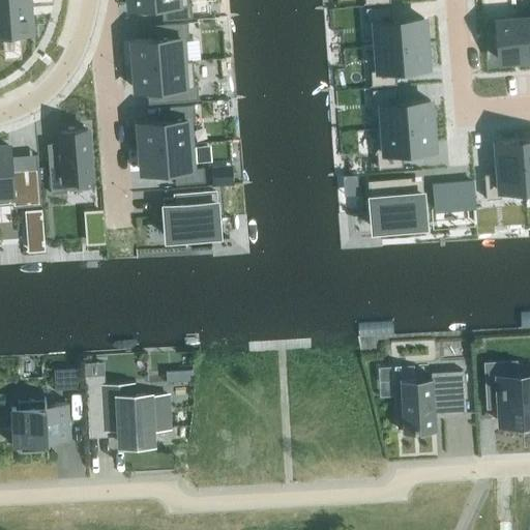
[(128,0),(129,6),(162,4),(163,19),(193,17),(192,0),(188,0),(187,0),(128,0)]
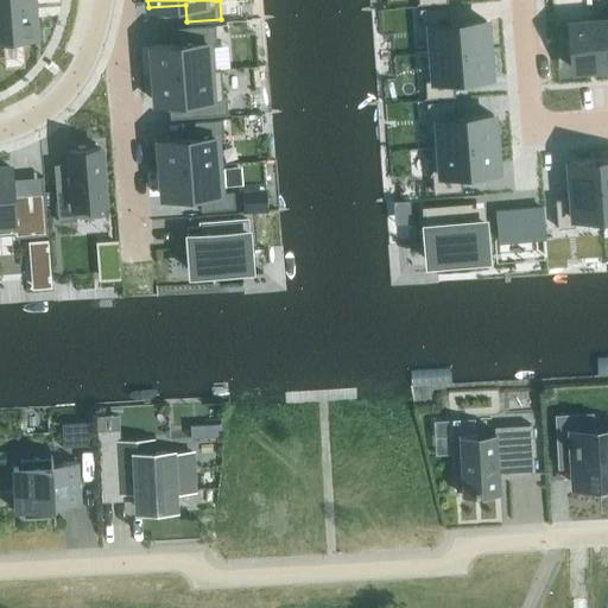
[(0,36),(5,36),(5,42),(20,40),(20,35),(36,33),(33,6),(0,7),(0,36)]
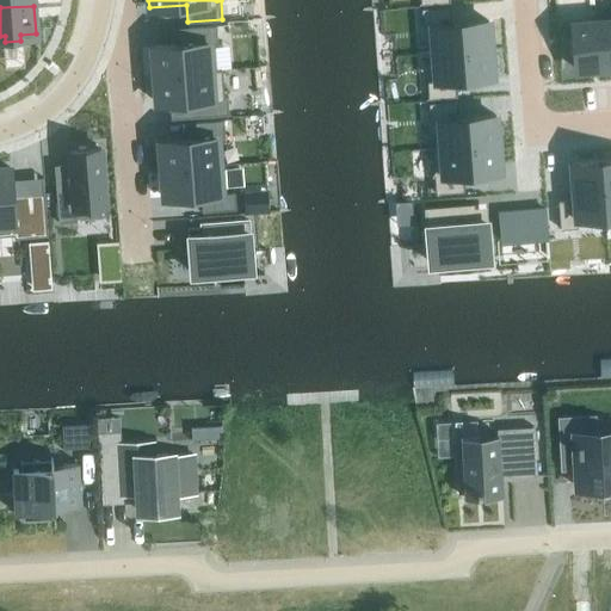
[(450,6),(423,8),(424,25),(432,24),(434,53),(491,48),(488,19),(452,23),(450,6)]
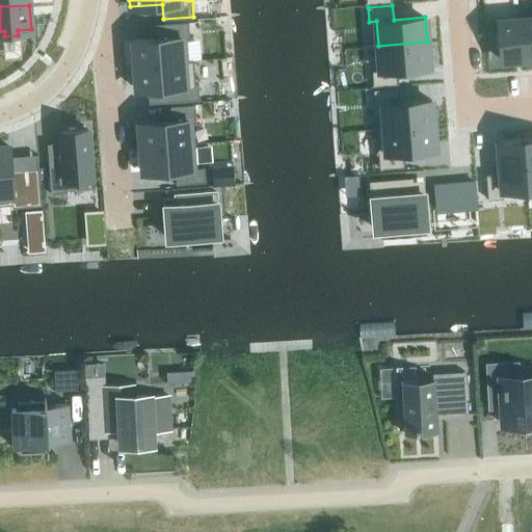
[(500,33),(496,34),(497,48),(501,48),(502,60),(527,58),(524,19),(499,21),(500,33)]
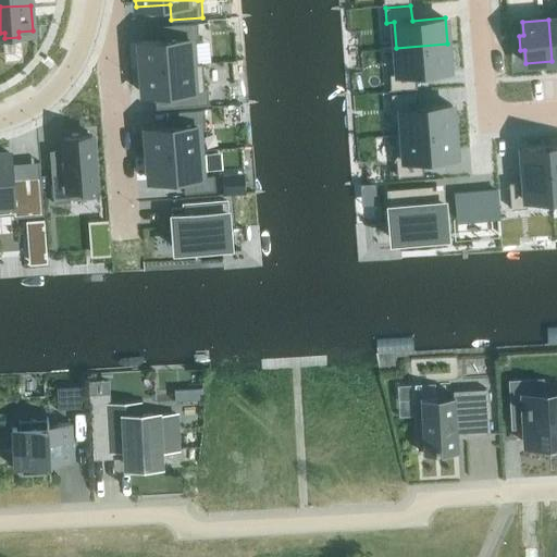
[(173,39),(139,41),(141,67),(198,63),(198,62),(196,37),(199,37),(198,22),(172,24),(173,39)]
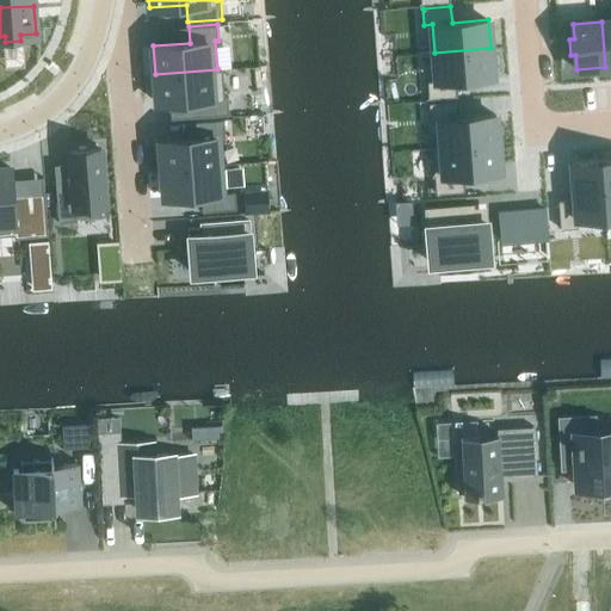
[(437,80),(427,81),(430,98),(457,96),(456,79),(493,76),(491,48),(434,53),(437,80)]
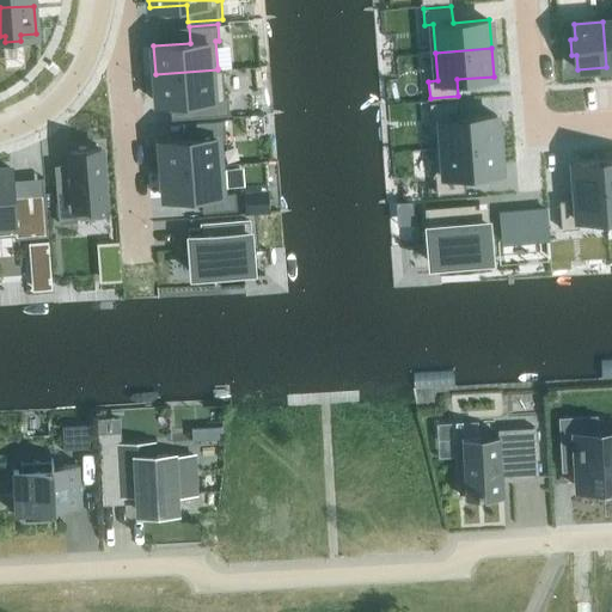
[(218,69),(155,74),(158,103),(194,99),(195,116),(230,114),(228,96),(225,96),(222,68),(218,68),(218,69)]
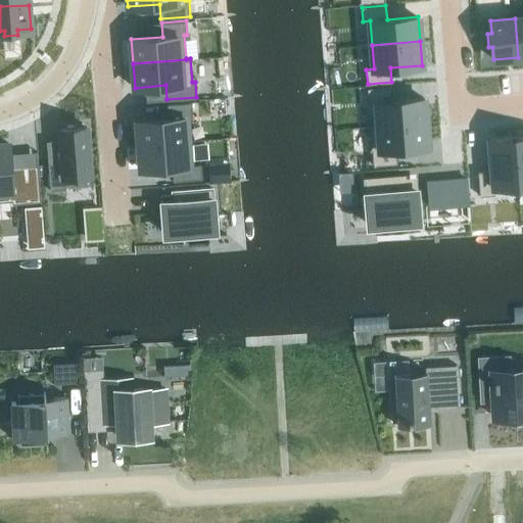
[(392,86),(368,88),(369,102),(372,102),(373,125),(369,126),(369,127),(426,122),(424,98),(393,100),(392,86)]
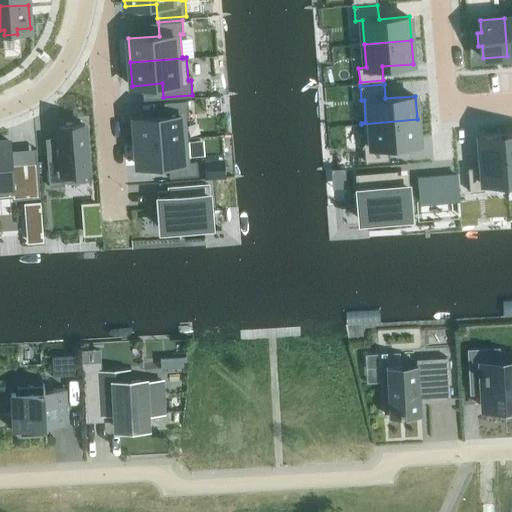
[(165,115),(134,117),(136,141),(188,137),(186,115),(189,115),(188,99),(164,101),(165,115)]
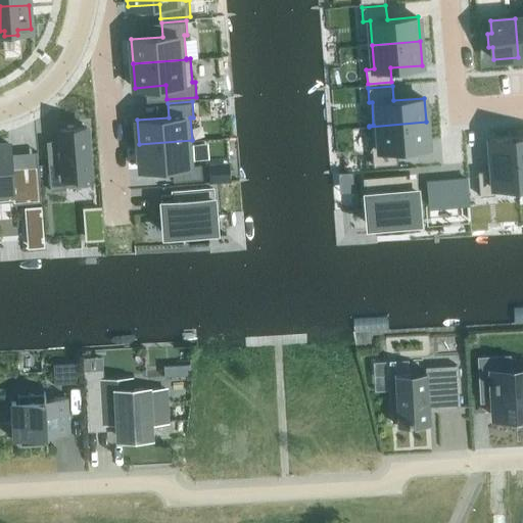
[(426,122),(369,127),(371,150),(373,150),(374,164),(398,162),(397,148),(428,146),(426,122)]
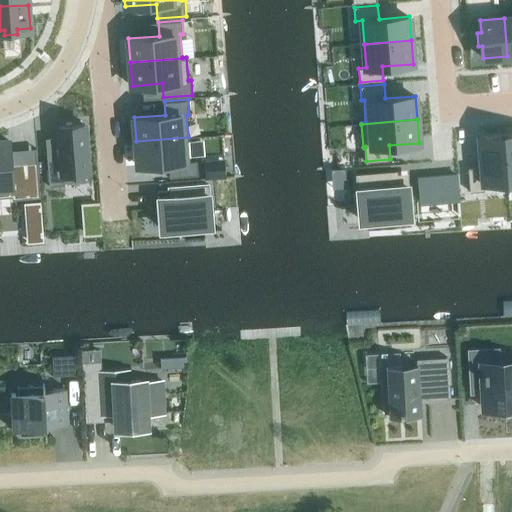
[(61,156),(47,157),(49,186),(65,185),(65,182),(89,180),(85,124),(59,126),(61,156)]
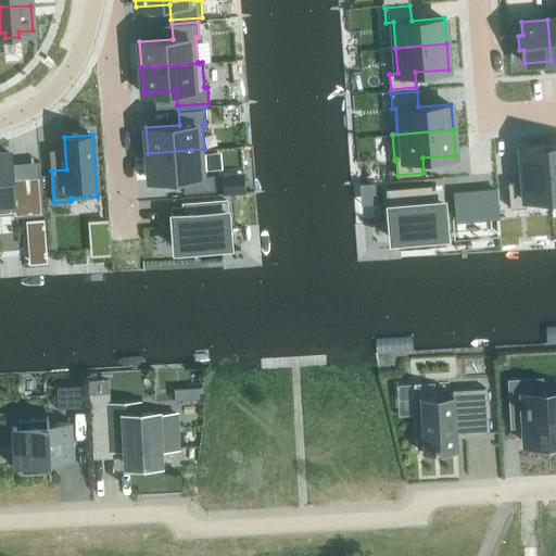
[(555,143),(546,146),(551,202),(555,201),(555,143)]
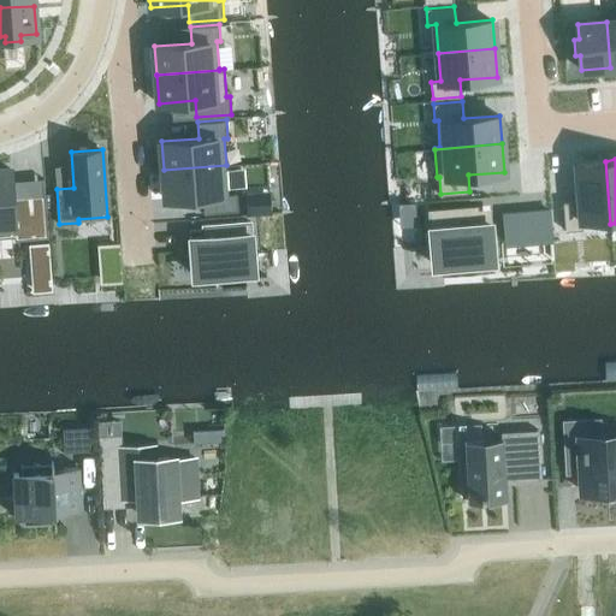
[(580,200),(563,201),(566,230),(582,229),(582,225),(610,224),(605,161),(578,163),(580,200)]
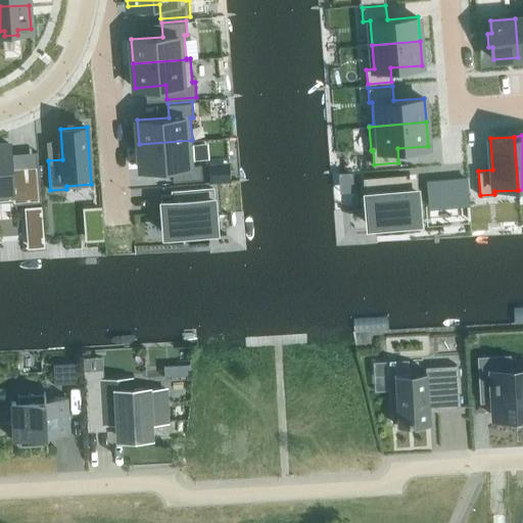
[(192,140),(139,144),(141,169),(173,167),(174,181),(202,178),(201,163),(194,164),(192,140)]
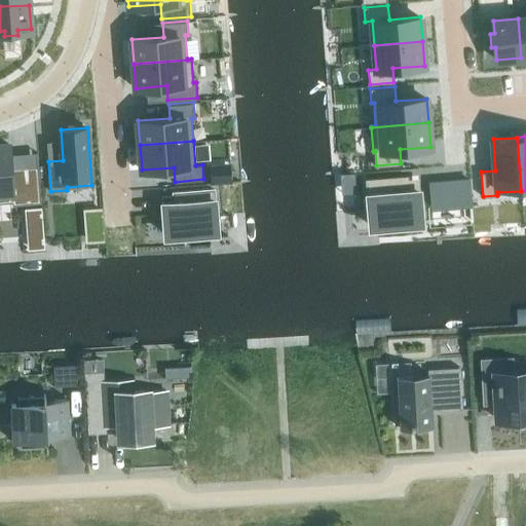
[(9,144),(0,144),(0,202),(12,201),(12,204),(28,203),(26,174),(11,175),(9,144)]
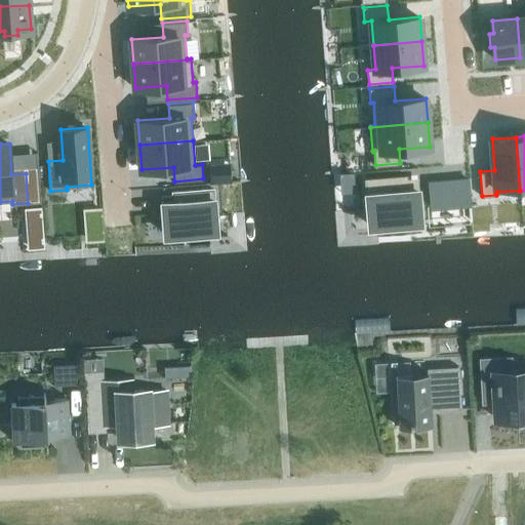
[(406,176),(366,179),(367,195),(369,225),(421,220),(420,209),(418,190),(407,191),(407,178),(406,176)]
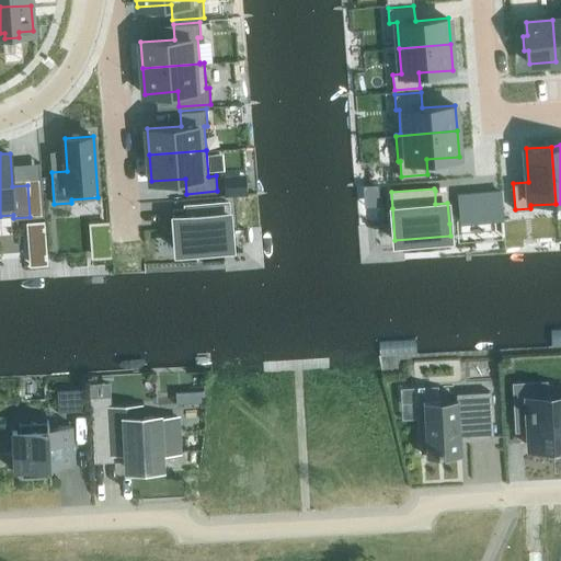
[(448,196),(450,221),(466,220),(464,194),(448,196)]
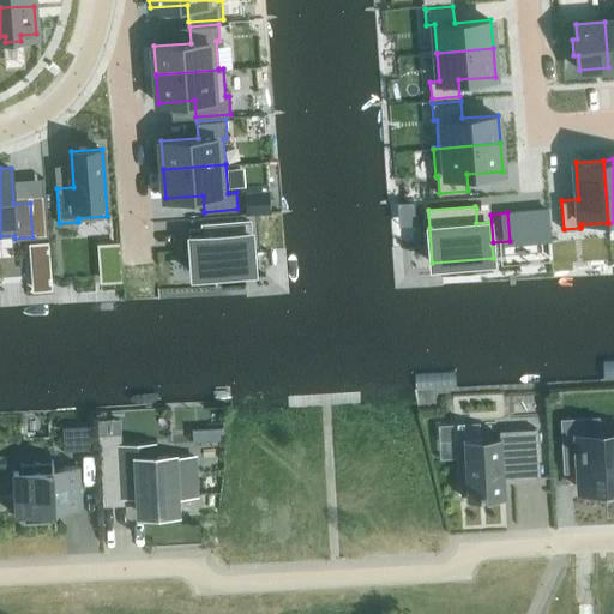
[(203,236),(191,238),(193,272),(253,268),(250,221),(203,224),(203,236)]
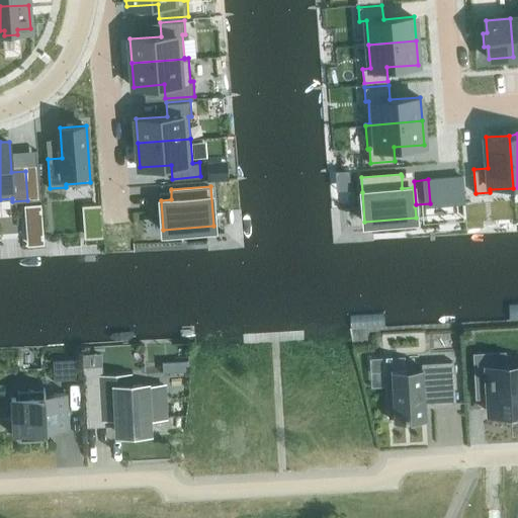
[(40,202),(23,203),(24,217),(41,216),(40,202)]
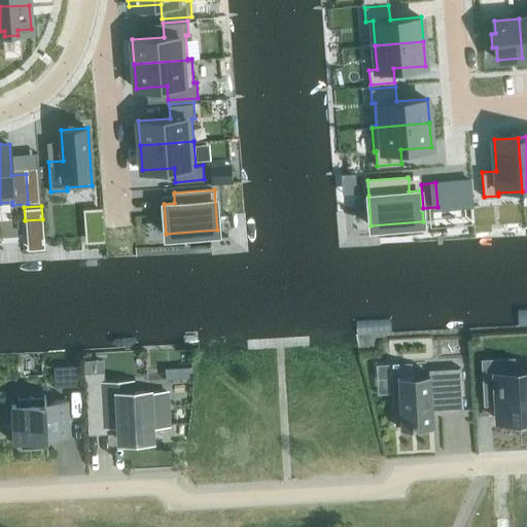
[(101,209),(86,210),(88,224),(102,223),(101,209)]
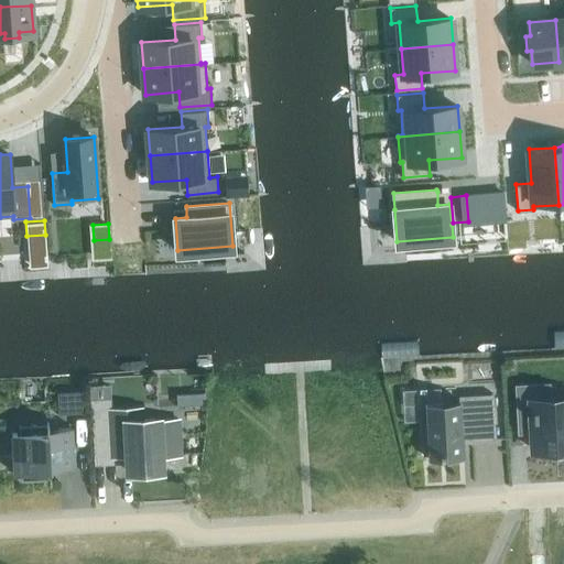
[(72,391),(58,392),(58,414),(72,413),(72,391)]
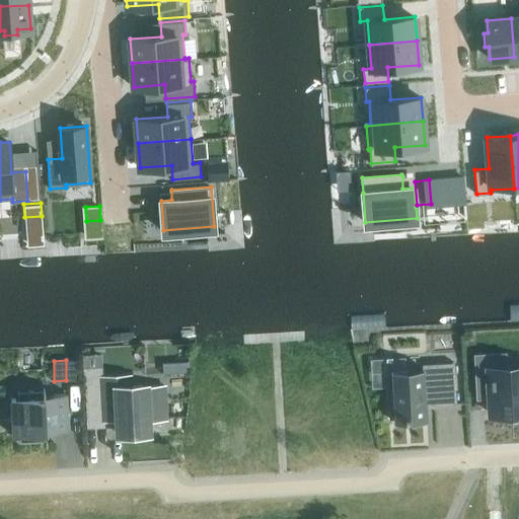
[(423,370),(387,372),(390,419),(405,418),(405,420),(427,419),(426,402),(439,401),(439,405),(456,404),(455,376),(454,362),(423,363),(423,370)]
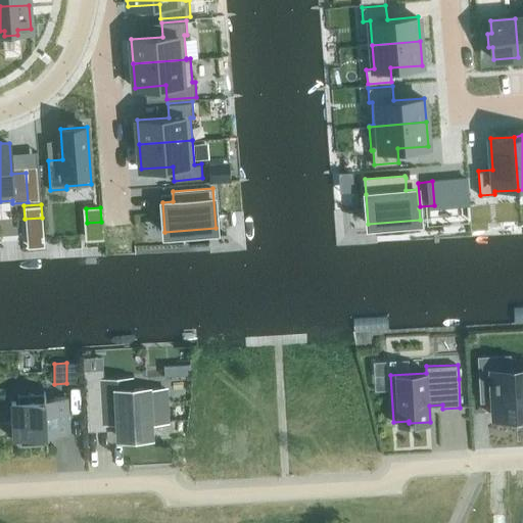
[(103,366),(85,367),(87,420),(106,419),(104,380),(103,366)]
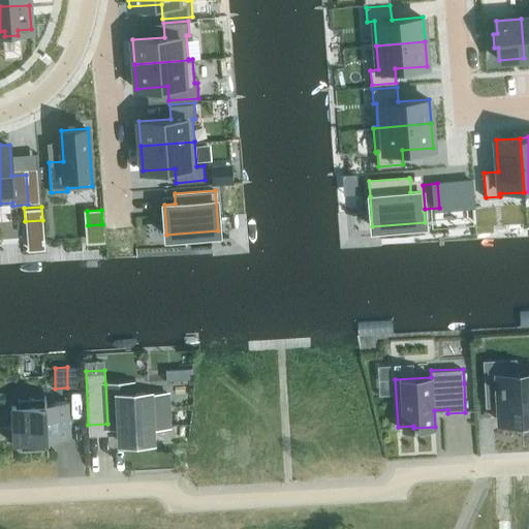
[(516,374),(500,375),(502,404),(503,423),(528,421),(528,374),(519,376),(519,374),(516,374)]
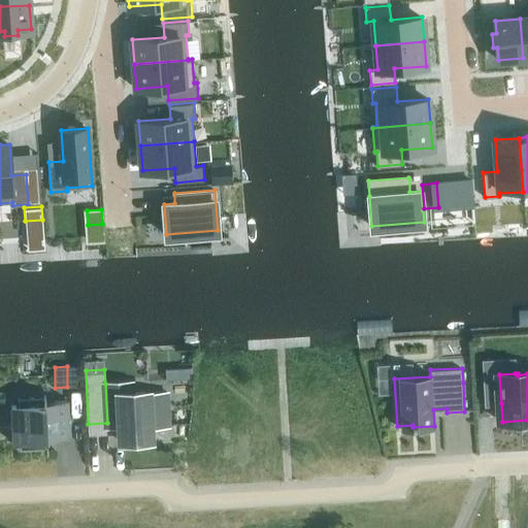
[(131,383),(105,384),(107,423),(107,425),(120,425),(121,441),(152,440),(151,426),(169,425),(168,404),(150,405),(149,392),(131,393),(131,383)]
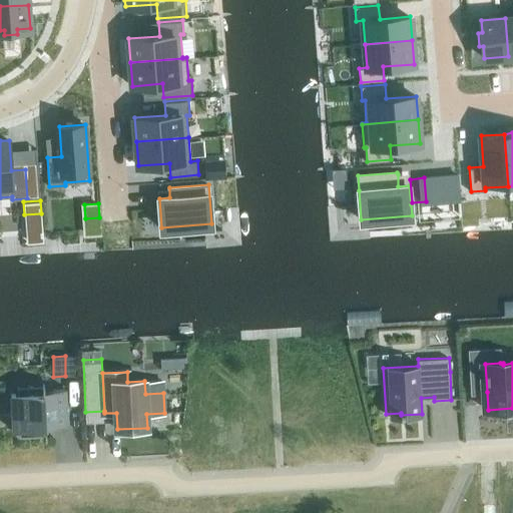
[(43,385),(17,387),(19,436),(45,435),(45,436),(47,436),(46,425),(68,424),(66,388),(45,389),(44,384),(43,384),(43,385)]
